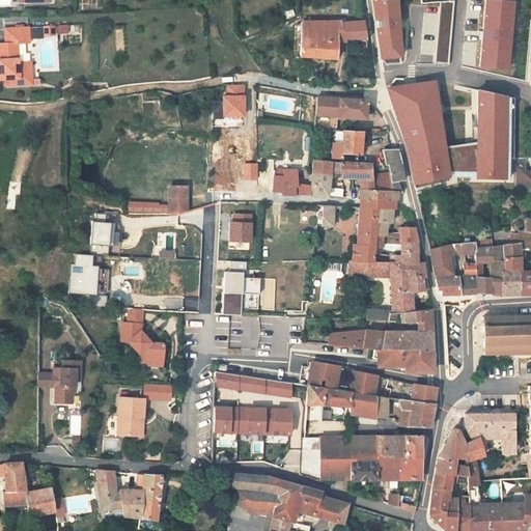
[(369,0),(371,10),(392,7),(391,0),(369,0)]
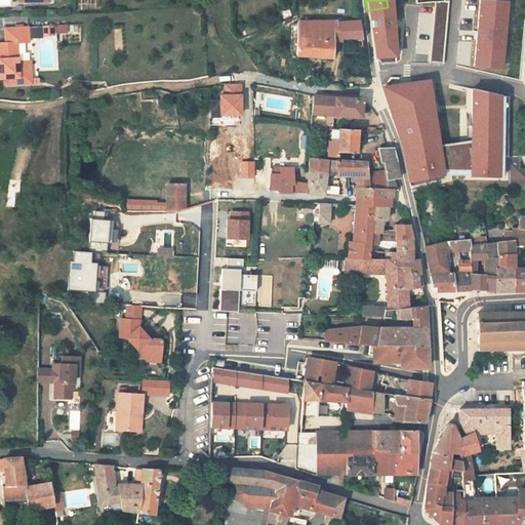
[(508,1),(500,0),(477,0),(472,67),(501,69),(508,1)]
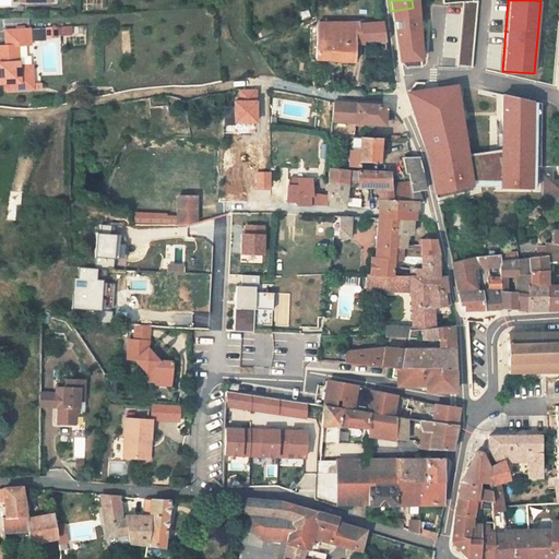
[(413,8),(391,11),(397,63),(402,68),(419,64),(413,8)]
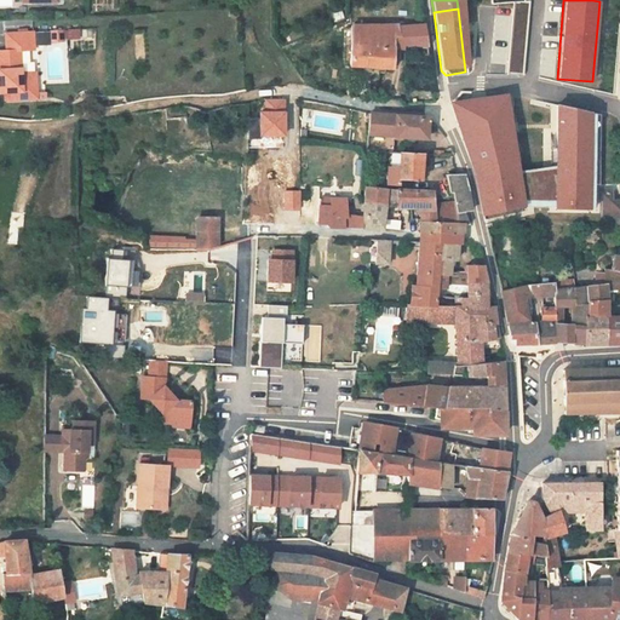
[(34,44),(33,32),(6,33),(6,50),(0,50),(0,91),(10,91),(11,98),(36,97),(35,78),(21,78),(21,73),(21,62),(15,62),(13,50),(19,50),(34,50),(34,44)]
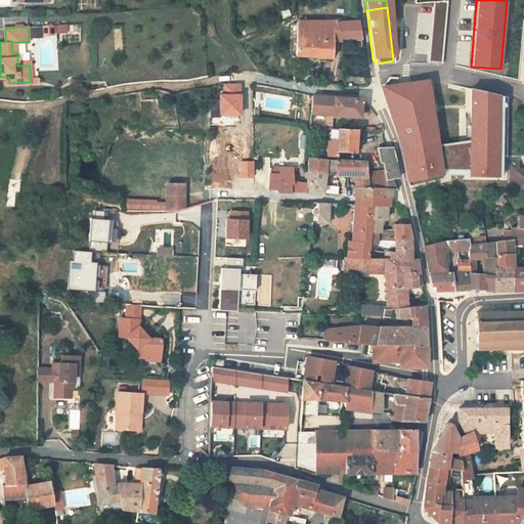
[(42,27),(28,27),(29,37),(42,37),(42,34),(42,27)]
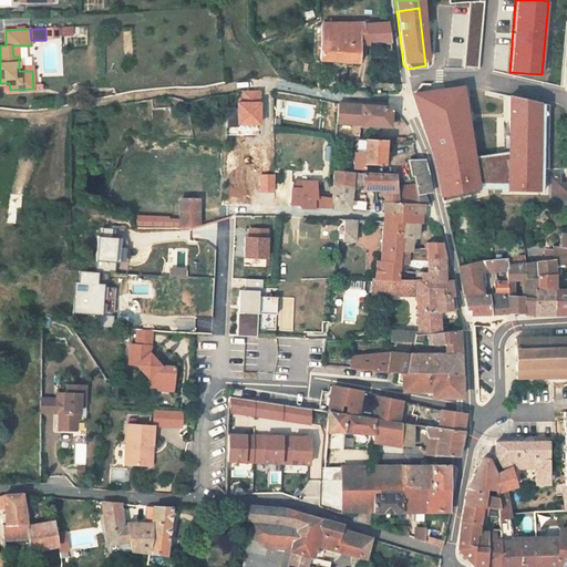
[(356,49),(387,49),(388,35),(357,35),(357,31),(317,30),(318,68),(356,69),(356,49)]
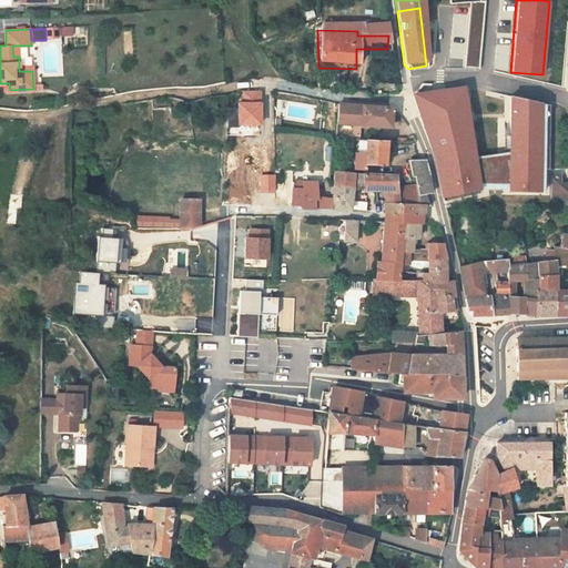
[(486,137),(484,125),(482,117),(477,90),(415,103),(424,129),(435,158),(440,185),(445,198),(479,188),(469,142),(486,137)]
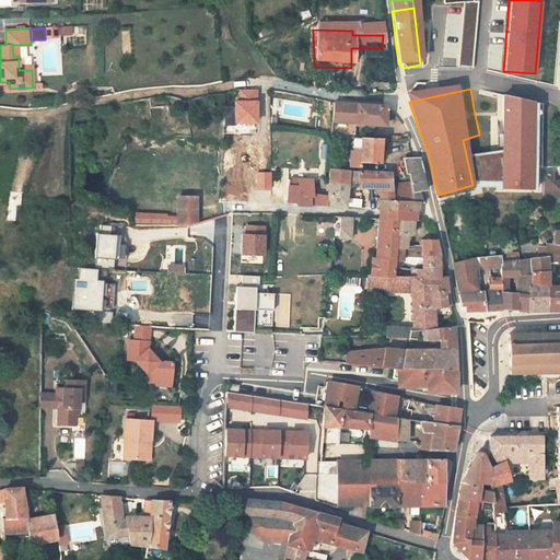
[(534,103),(501,95),(499,189),(532,189),(534,103)]
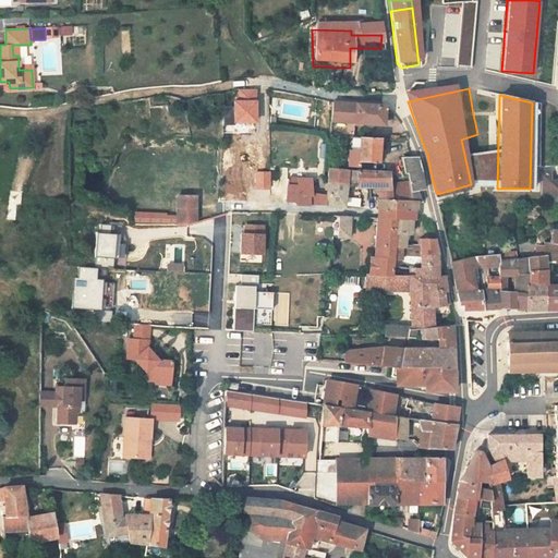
[(343,132),(353,133),(380,133),(381,111),(340,111),(332,110),(330,143),(342,143),(343,132)]
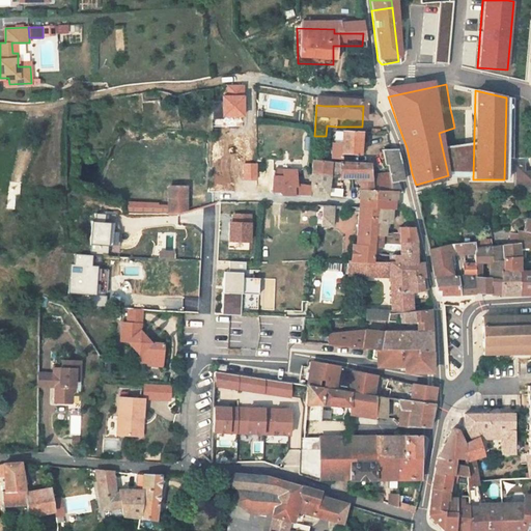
[(335,136),(336,127),(327,126),(326,136),(335,136)]
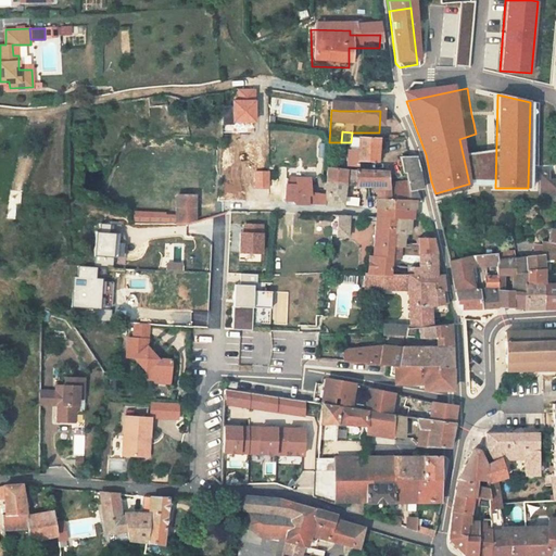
[(374,142),(358,142),(358,152),(349,152),(348,164),(373,164),(374,142)]
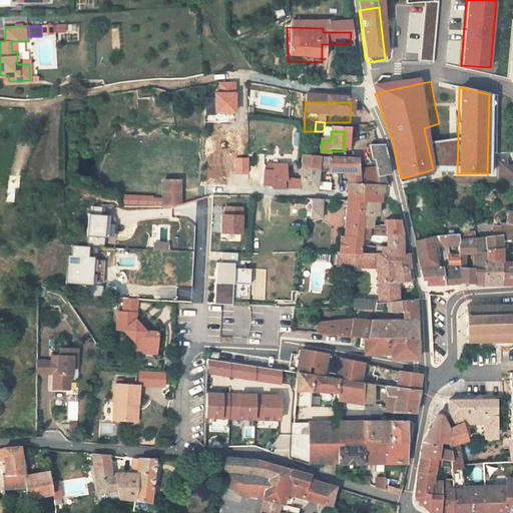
[(378,155),(380,167),(384,184),(387,184),(390,185),(392,184),(394,181),(394,178),(385,145),(371,145),(374,155),(378,155)]
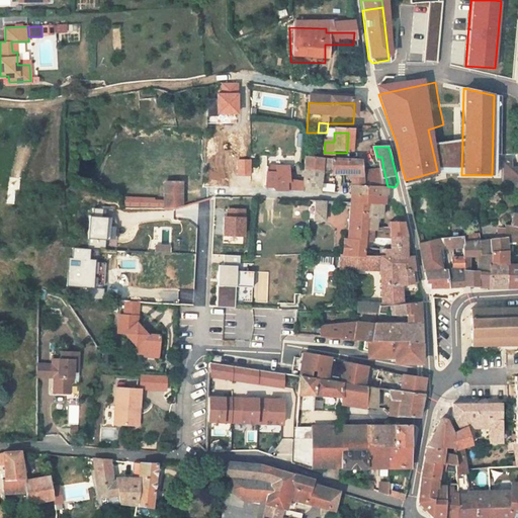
[(305,171),(322,171),(344,169),(345,179),(352,180),(352,191),(391,194),(391,186),(387,186),(371,186),(366,169),(363,156),(339,157),(320,157),(306,156),(305,171)]
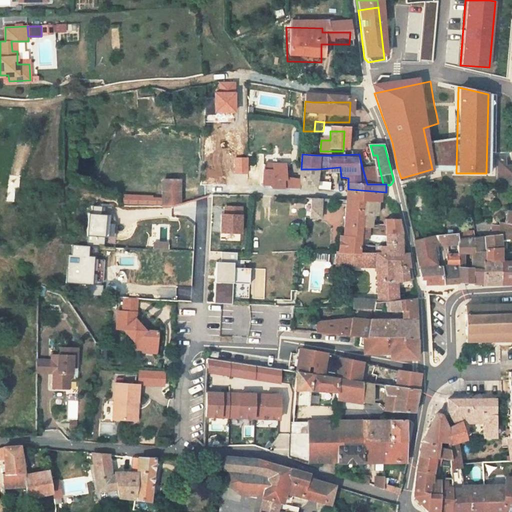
[(499,161),(498,186),(510,187),(510,189),(511,189),(511,172),(509,172),(509,161),(499,161)]
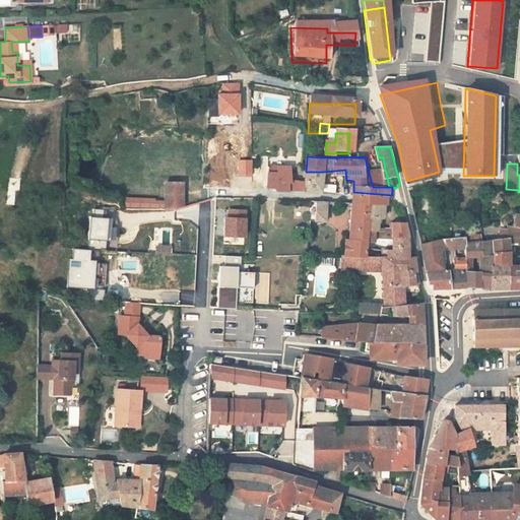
[(323,191),(323,172),(306,172),(305,179),(291,178),(293,166),(268,166),(267,186),(274,186),(277,191),(323,191)]
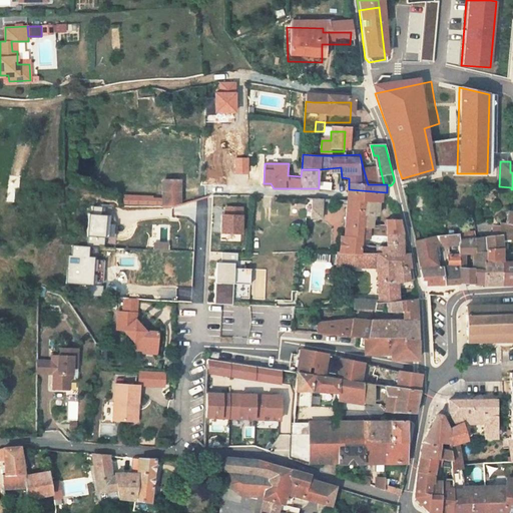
[(384,184),(380,167),(363,167),(368,184),(384,184)]
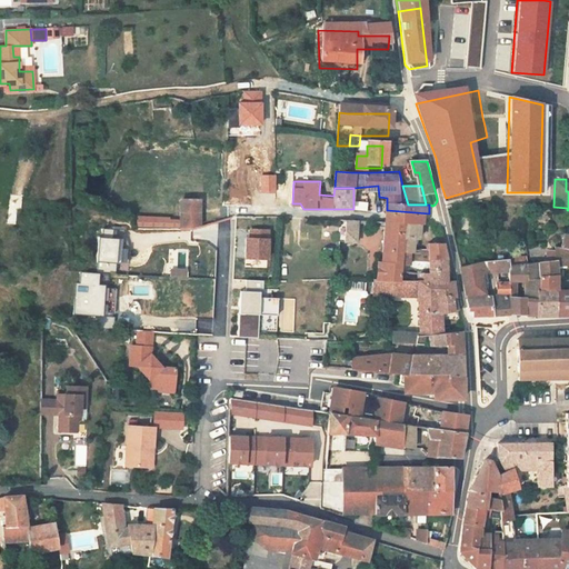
[(201,219),(201,195),(181,196),(181,219),(201,219)]
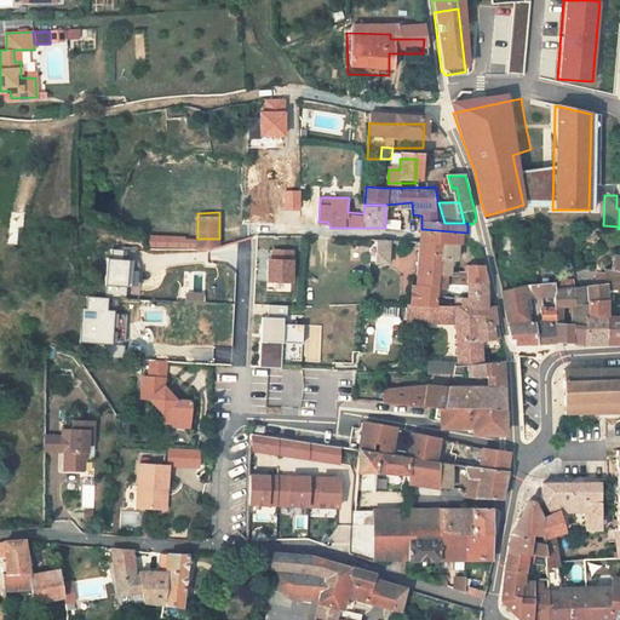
[(391,239),(372,239),(371,262),(390,263),(391,239)]
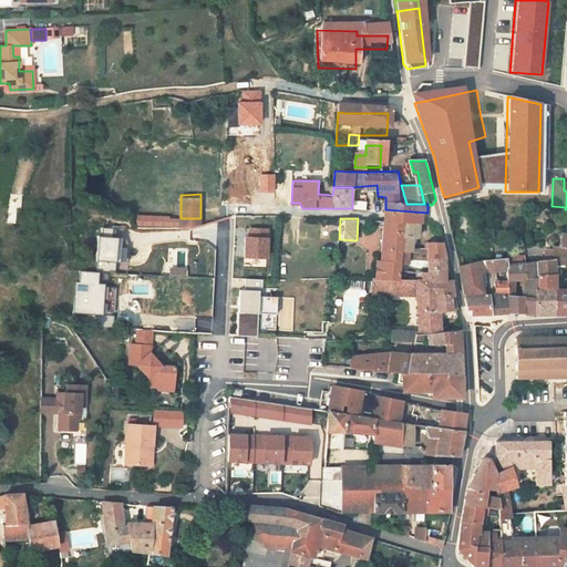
[(404,220),(385,219),(383,258),(379,259),(378,278),(402,279),(403,270),(403,260),(404,243),(404,220)]
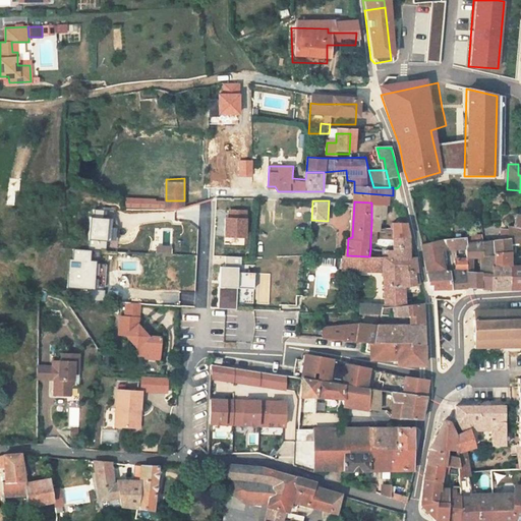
[(389,204),(371,203),(371,223),(383,223),(383,213),(388,213),(389,204)]
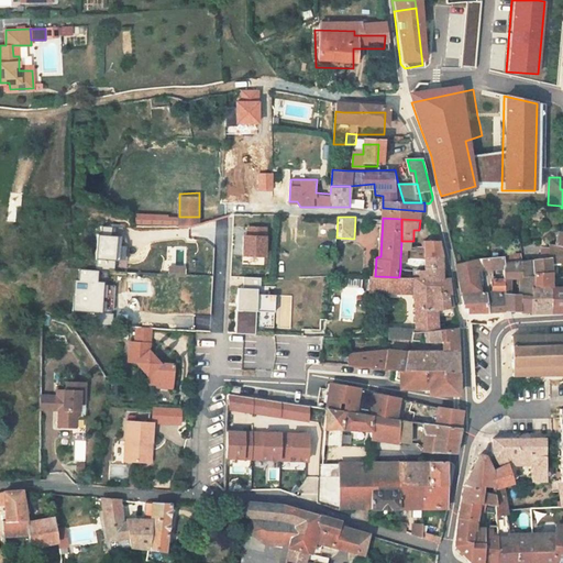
[(241,257),(264,257),(265,225),(242,225),(241,257)]
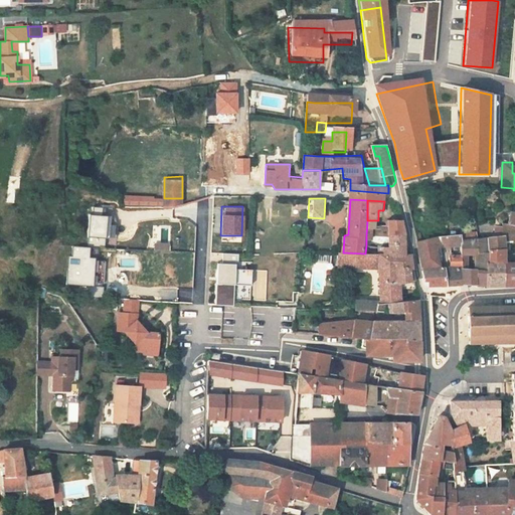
[(334,216),(334,226),(343,227),(343,216),(334,216)]
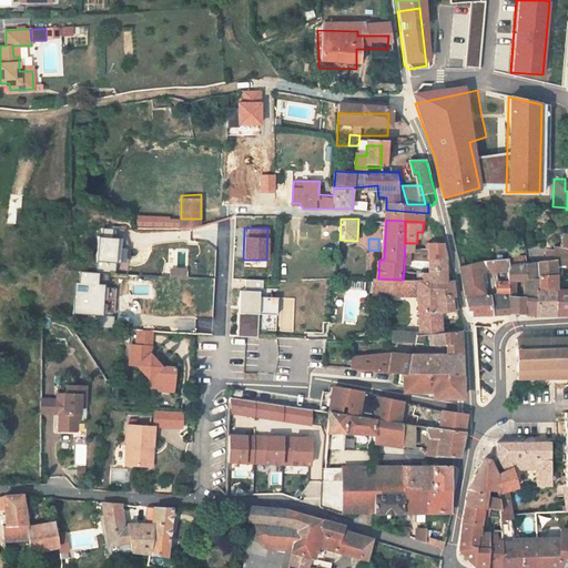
[(417,243),(405,243),(404,261),(432,259),(449,257),(445,242),(430,242),(432,247),(424,247),(424,251),(418,251),(417,243)]
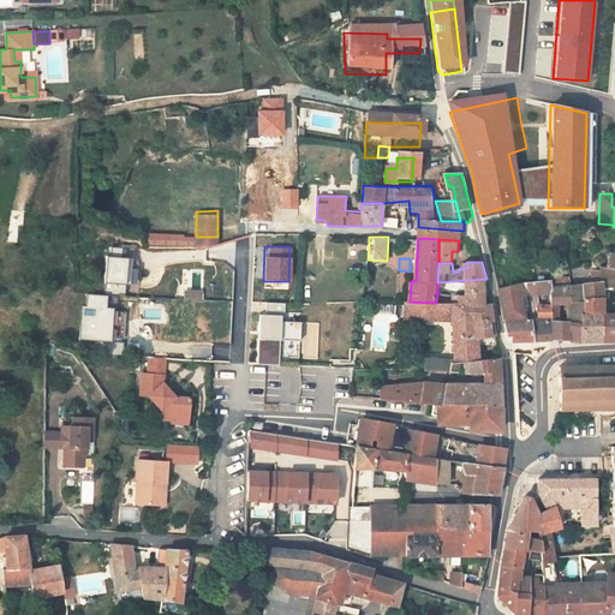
[(601,282),(586,284),(585,306),(605,309),(605,305),(605,284),(613,284),(614,284),(614,270),(611,269),(602,269),(601,282)]
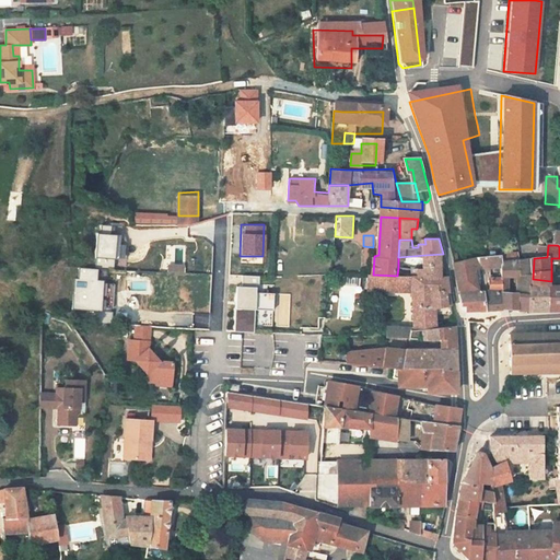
[(413,268),(413,276),(438,276),(446,276),(444,265),(443,254),(426,255),(428,268),(413,268)]
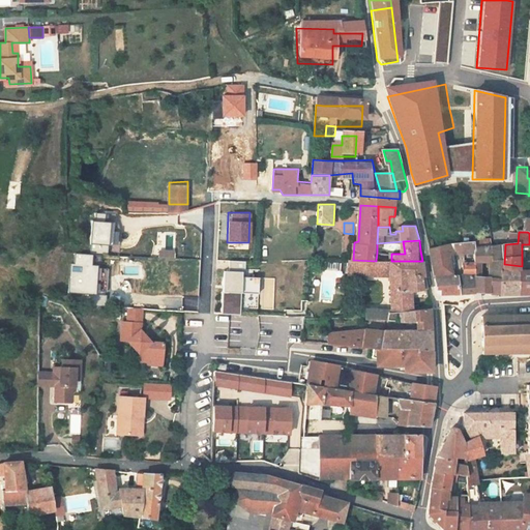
[(377,253),(391,254),(405,254),(403,241),(377,243),(377,253)]
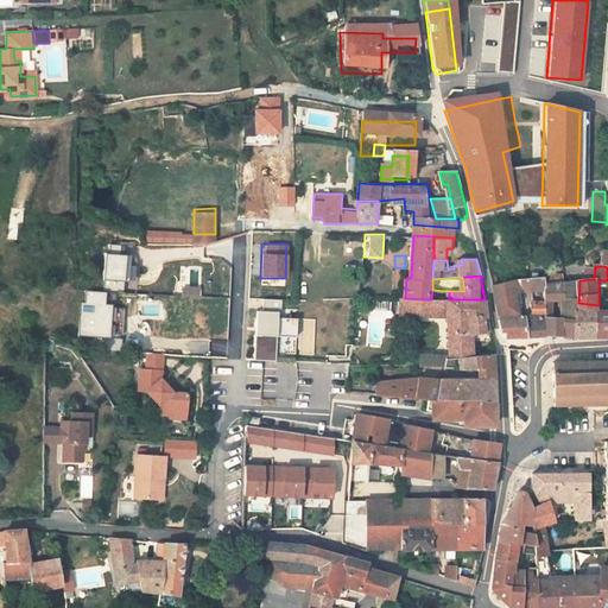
[(537,278),(538,290),(548,289),(548,282),(546,277),(537,278)]
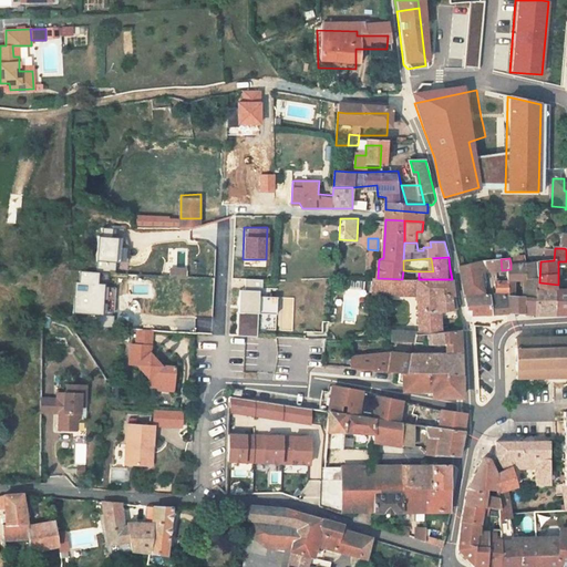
[(490,271),(488,261),(464,266),(464,269),(470,291),(492,288),(490,271)]
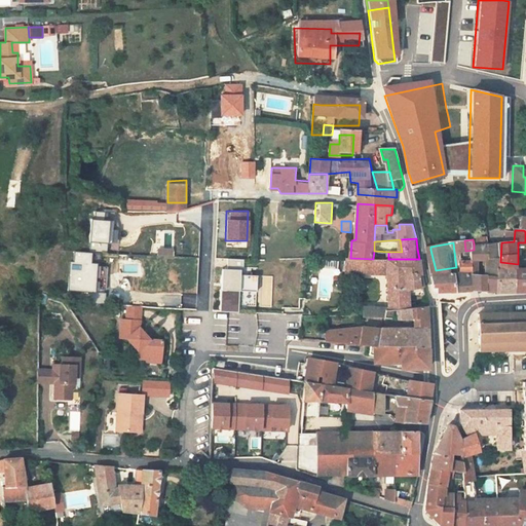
[(478,291),(500,291),(500,262),(501,242),(489,242),(474,243),(474,250),(475,259),(475,260),(481,260),(489,259),(491,274),(483,275),(477,276),(478,291)]
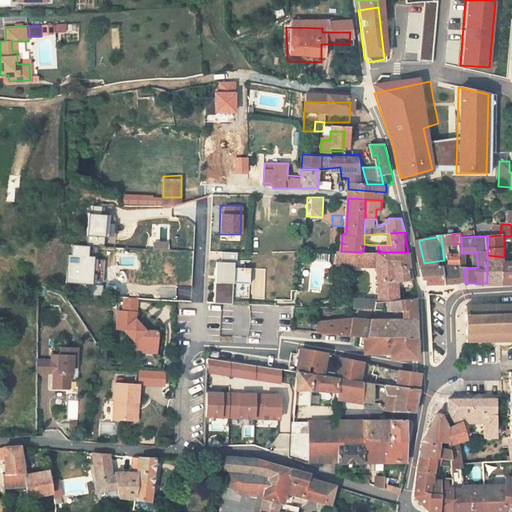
[(263,298),(265,268),(233,267),(234,252),(221,251),(220,261),(214,261),(212,301),(250,303),(250,298),(263,298)]
